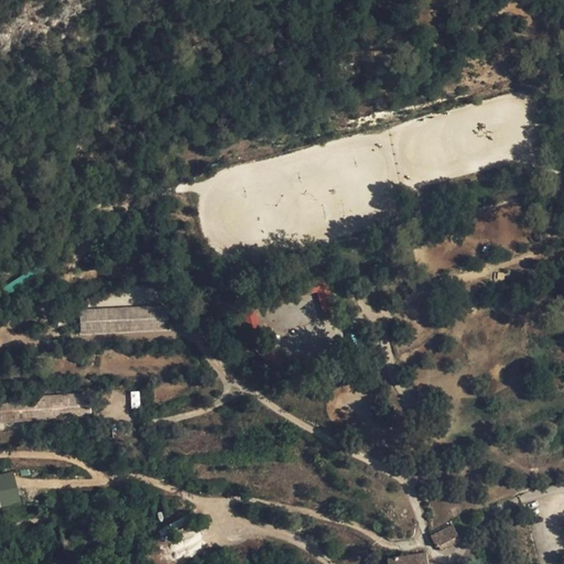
[(8,293),(31,283),(26,274),(3,285),(8,293)]
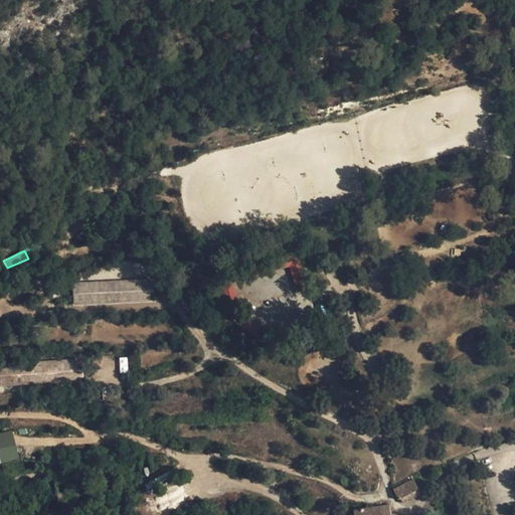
[(285,264),(295,289),(308,284),(298,259),(285,264)]
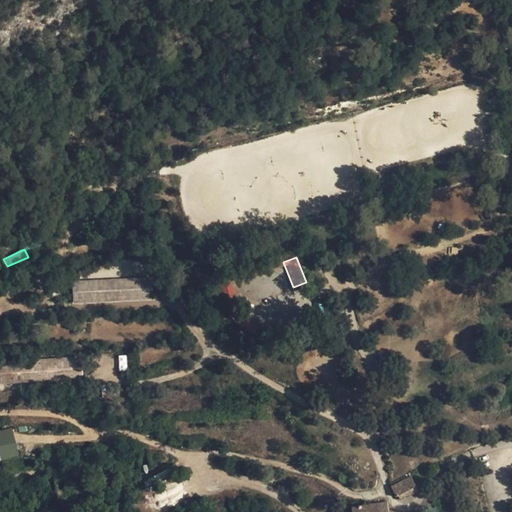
[(153,277),(71,281),(72,304),(154,300),(153,277)]
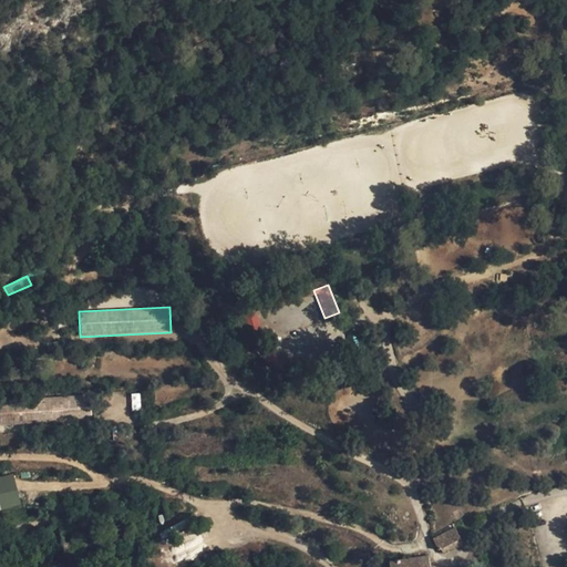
[(243,313),(247,331),(263,328),(257,310),(243,313)]
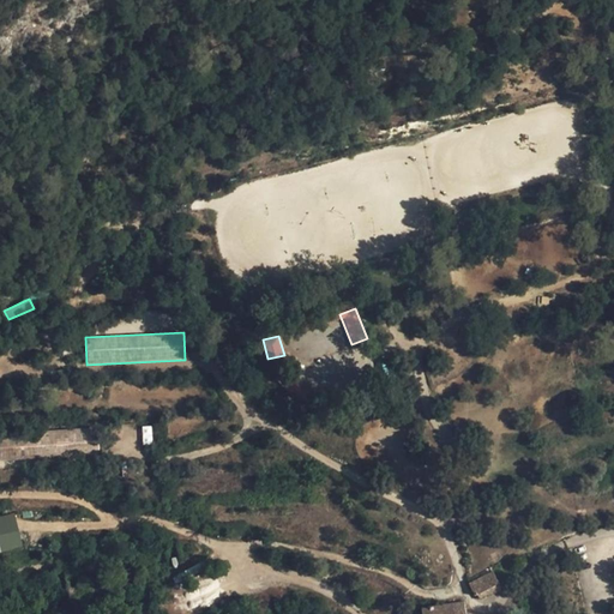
[(97,426),(0,429),(0,459),(98,456),(97,426)]
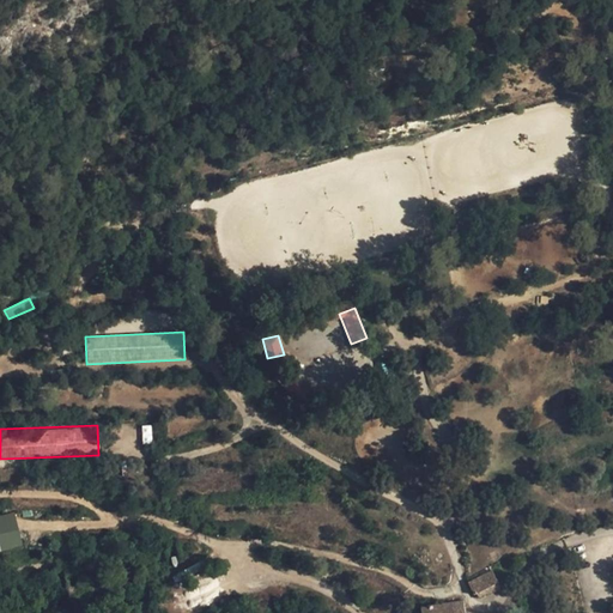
[(0,550),(20,545),(13,516),(0,519),(0,550)]
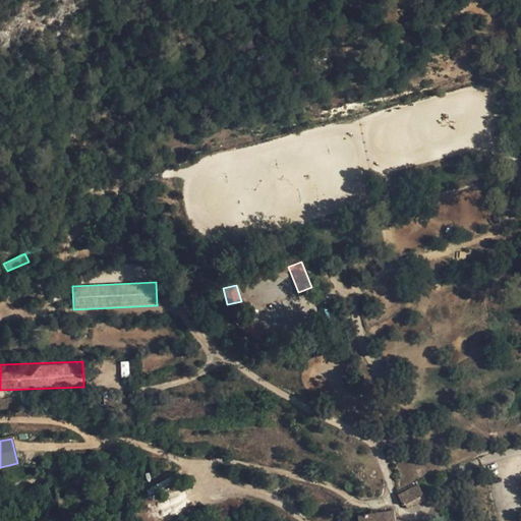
[(411,495),(417,491),(419,489),(415,483),(407,488),(411,495)]
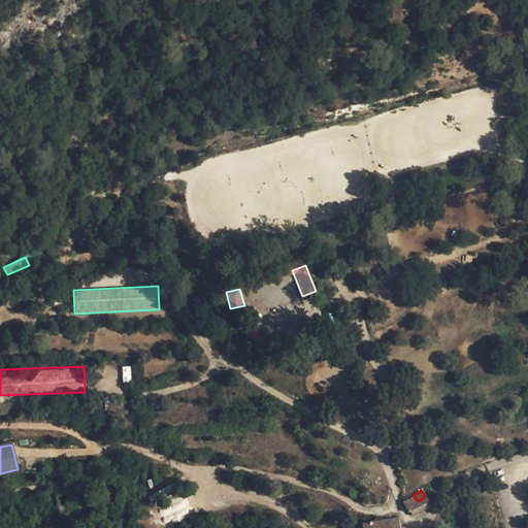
[(419,506),(410,510),(413,516),(428,508),(423,498),(417,501),(419,506)]
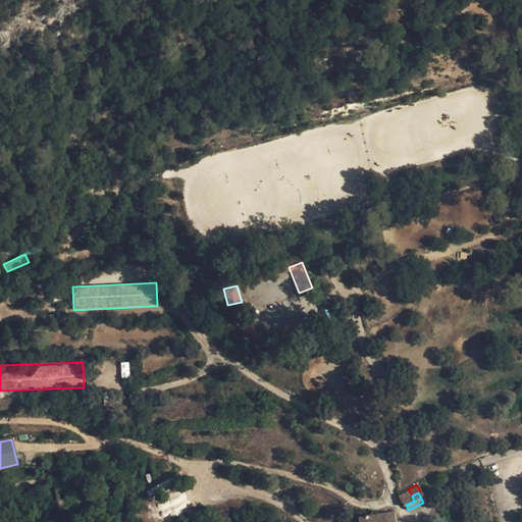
[(396,521),(395,512),(359,517),(359,521),(396,521)]
